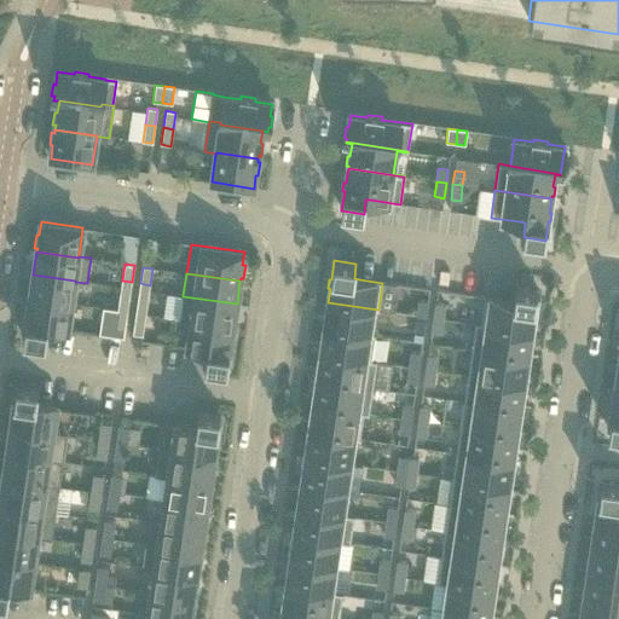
[(33,275),(30,298),(71,304),(75,282),(75,281),(33,275)]
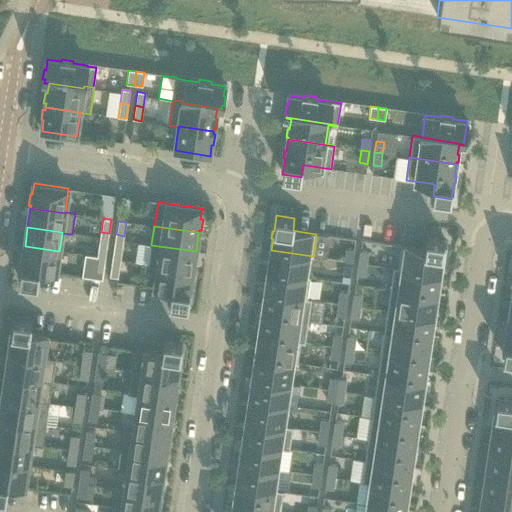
[(107,247),(109,233),(101,232),(99,246),(107,247)]
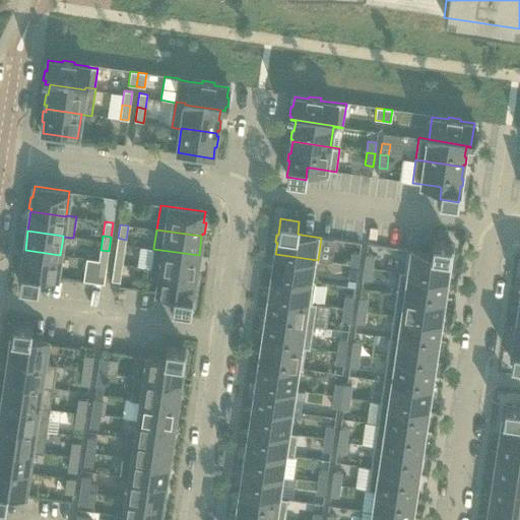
[(116,252),(124,254),(126,240),(118,238),(116,252)]
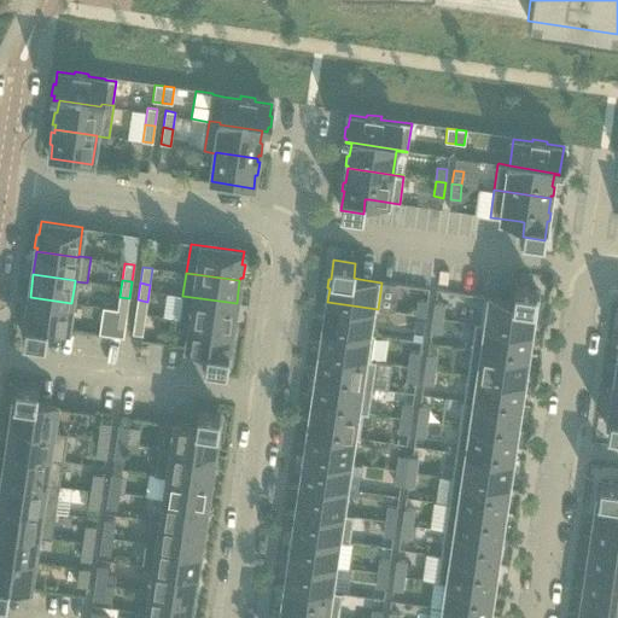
[(481,324),(481,325),(530,332),(532,318),(535,319),(536,309),(534,309),(536,290),(516,286),(513,302),(508,301),(484,297),(481,324)]
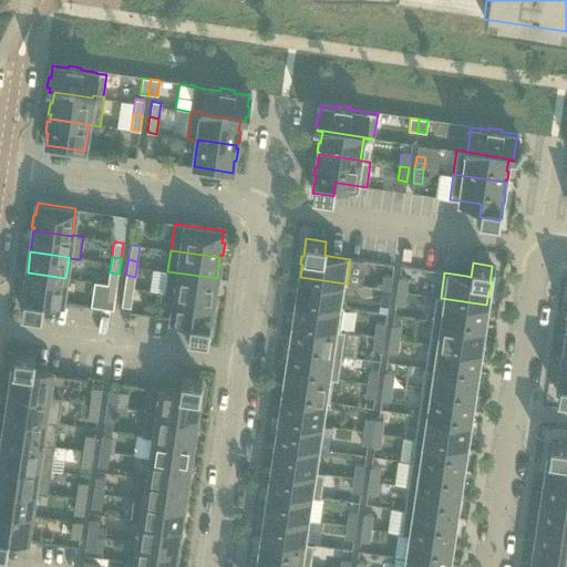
[(164,294),(175,295),(214,300),(217,278),(167,271),(164,294)]
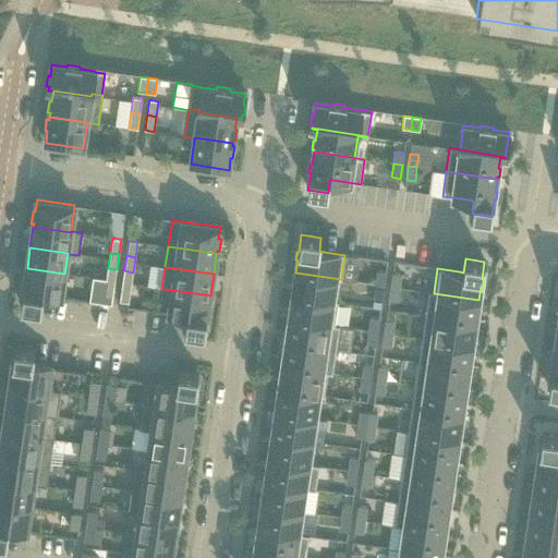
[(64,274),(27,268),(25,280),(23,279),(22,288),(24,289),(21,305),(40,308),(43,295),(61,298),(64,274)]
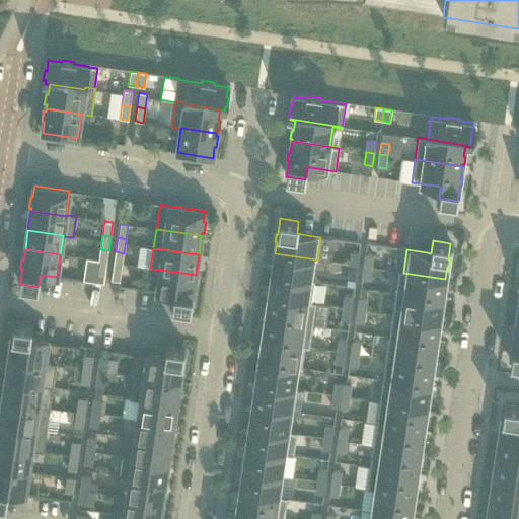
[(100,249),(98,261),(98,264),(106,265),(108,250),(100,249)]
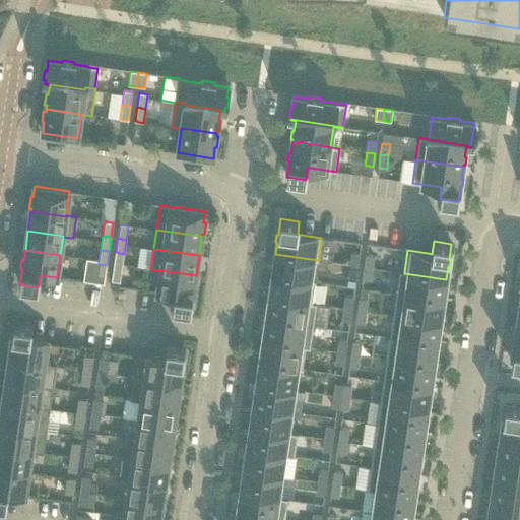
[(122,268),(124,254),(116,252),(114,266),(122,268)]
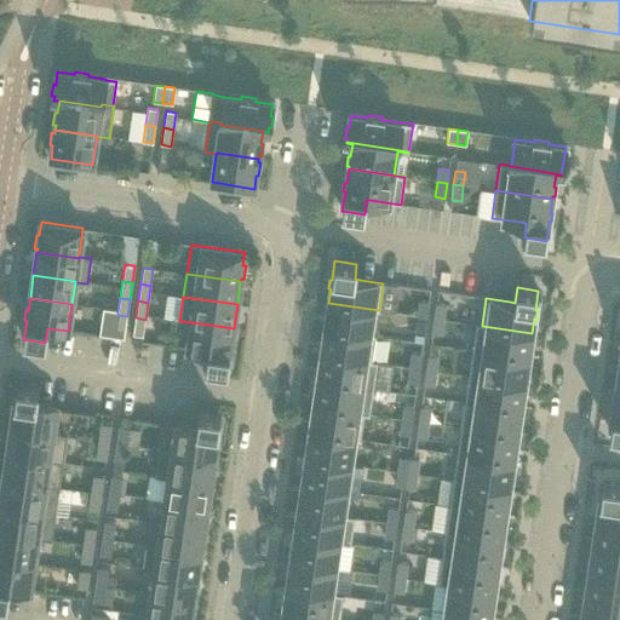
[(419,302),(417,316),(426,317),(429,303),(419,302)]
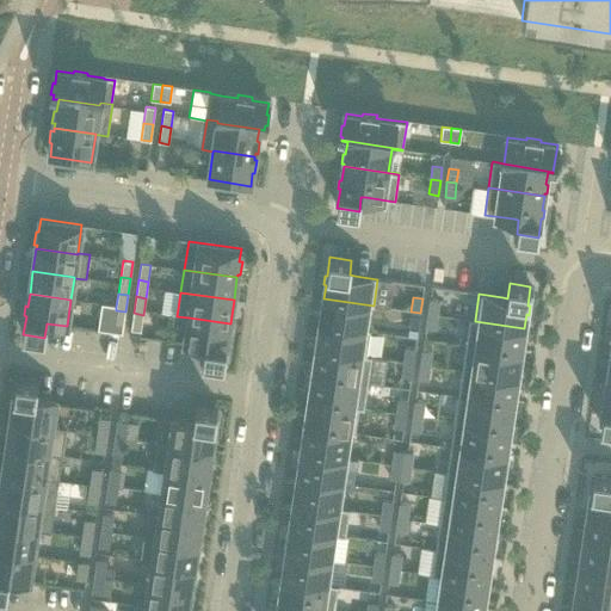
[(323,298),(320,323),(370,331),(370,329),(364,329),(368,306),(374,307),(374,306),(323,298)]
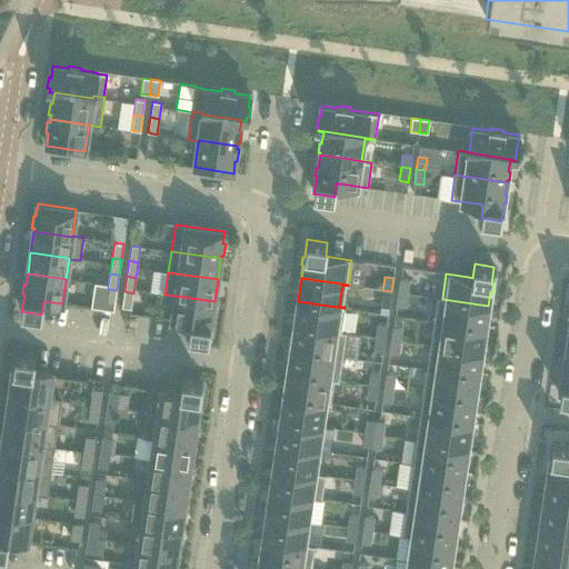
[(400,279),(398,292),(407,293),(409,280),(400,279)]
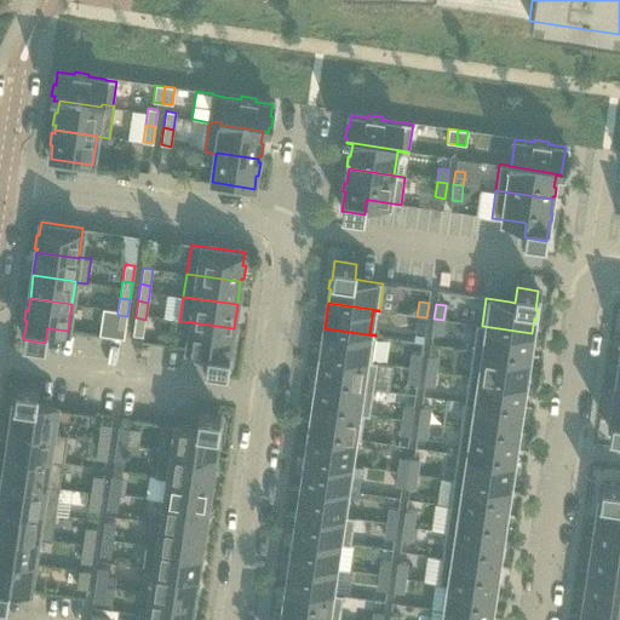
[(127,316),(118,315),(115,332),(125,333),(127,316)]
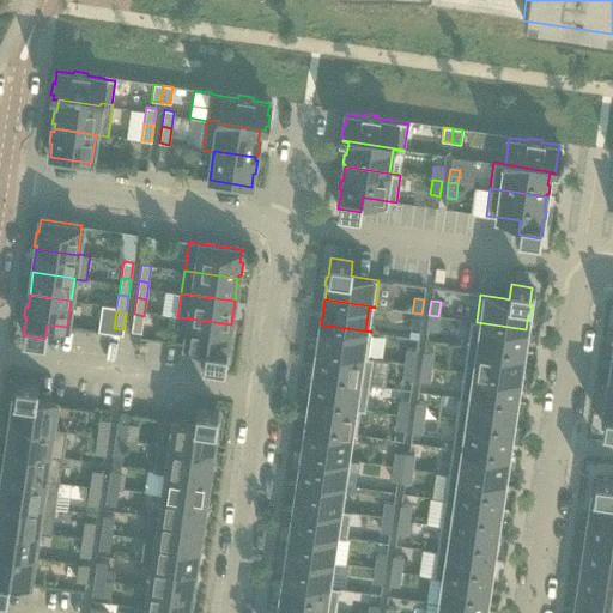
[(412,313),(411,327),(420,328),(422,314),(412,313)]
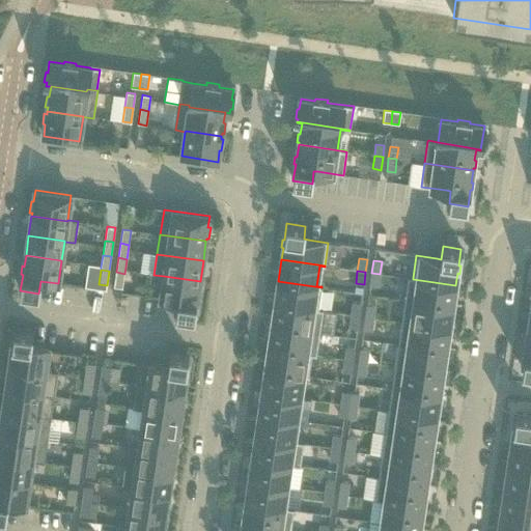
[(116,272),(114,286),(122,288),(124,274),(116,272)]
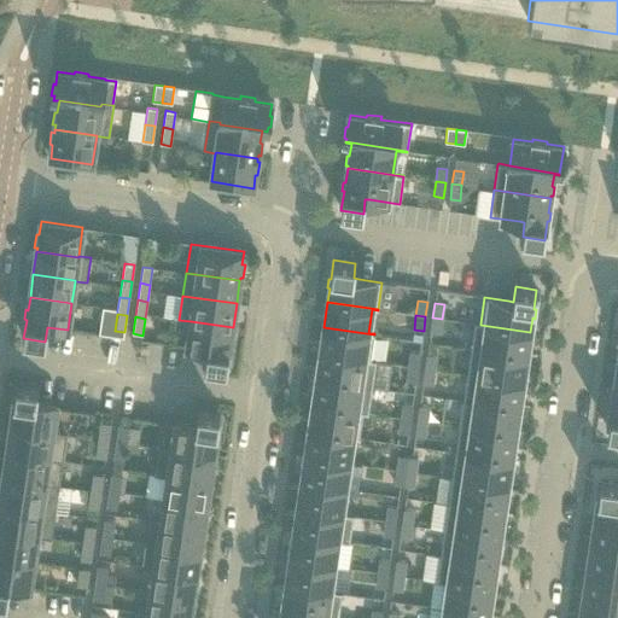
[(432,318),(430,332),(439,333),(442,319),(432,318)]
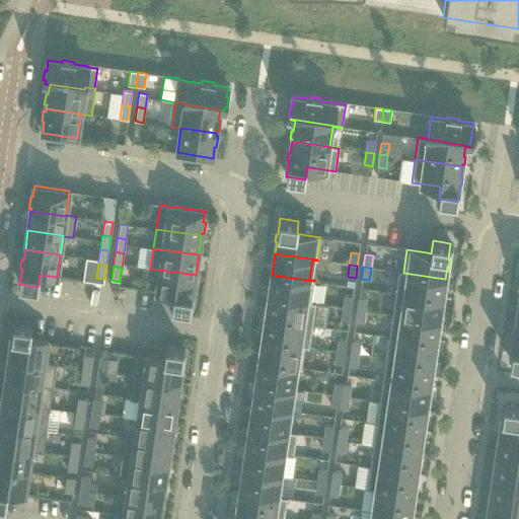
[(196,275),(160,270),(157,292),(174,294),(172,307),(191,309),(193,293),(195,294),(196,286),(194,285),(196,275)]
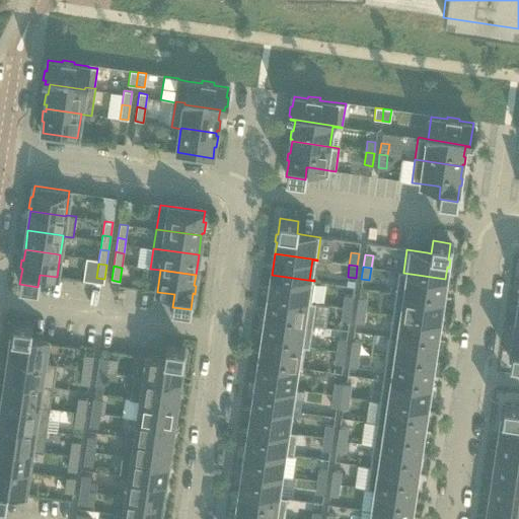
[(398,272),(395,293),(442,300),(445,279),(403,273),(403,272),(398,271),(398,272)]
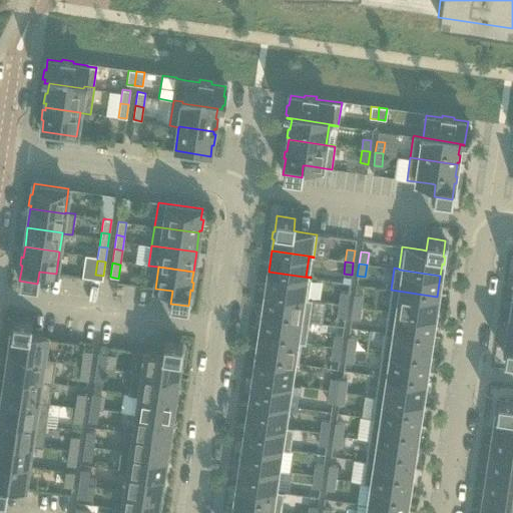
[(269,272),(266,294),(312,301),(313,299),(308,299),(311,278),(269,272)]
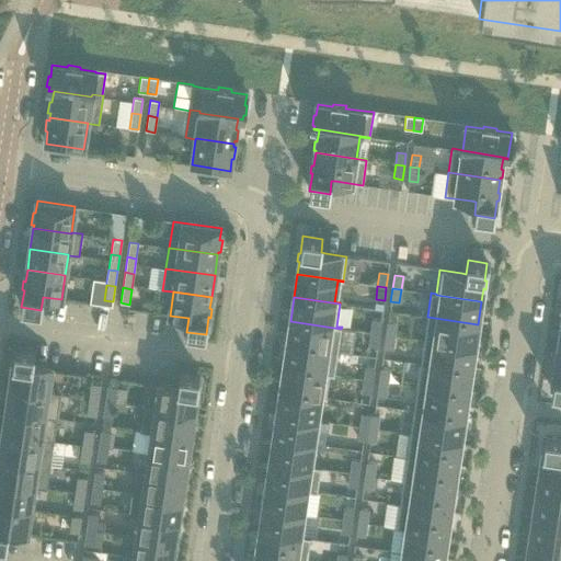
[(427,317),(424,341),(474,348),(478,324),(427,317)]
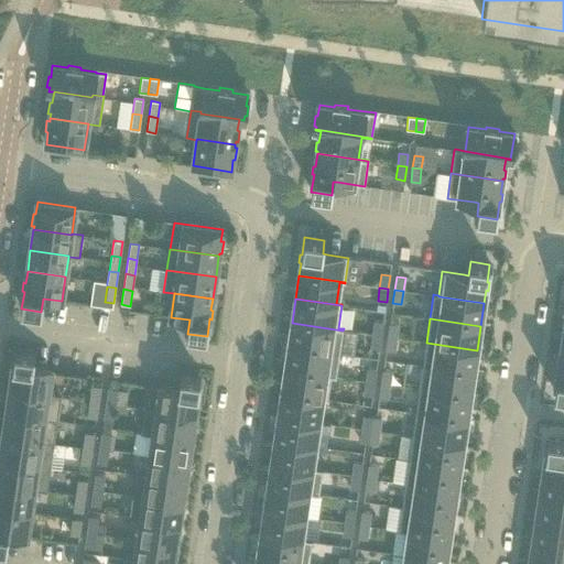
[(375,322),(372,334),(381,336),(383,323),(375,322)]
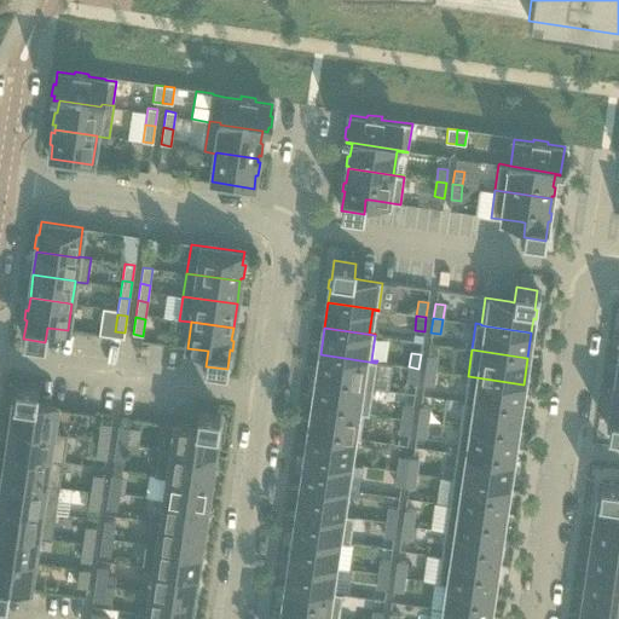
[(320,354),(317,380),(372,388),(376,363),(320,354)]
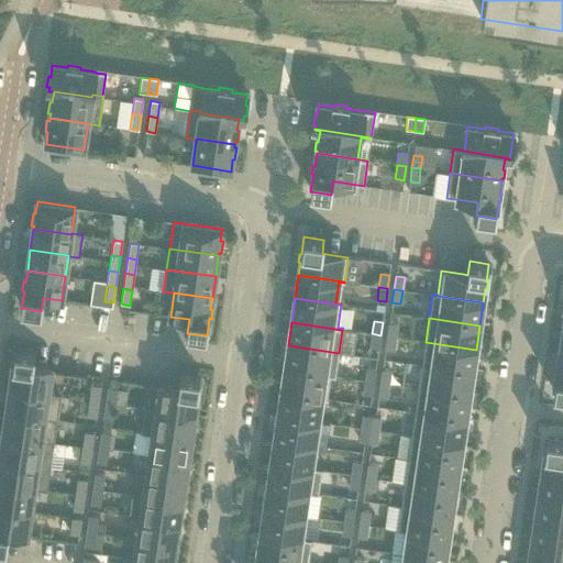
[(389,323),(387,337),(396,338),(398,324),(389,323)]
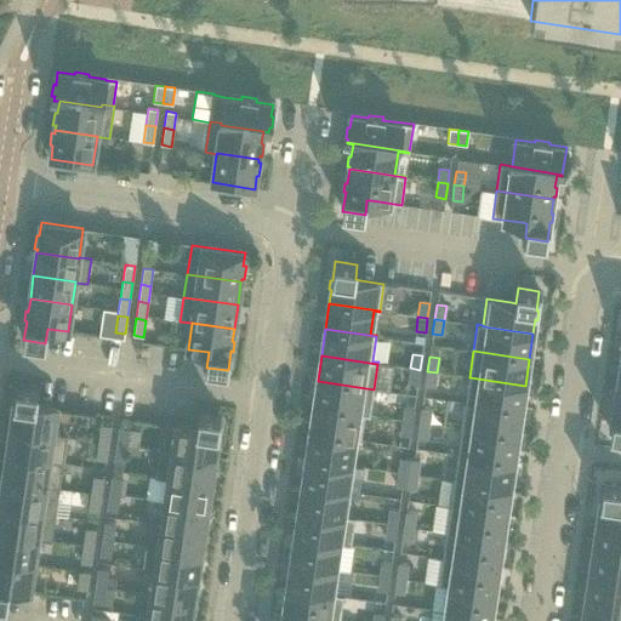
[(410,368),(408,382),(417,383),(420,370),(410,368)]
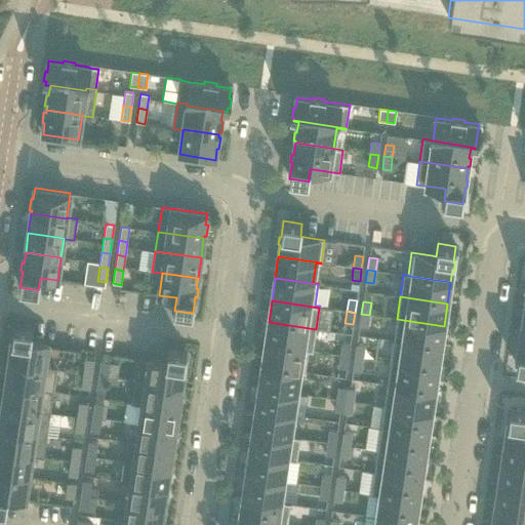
[(361,314),(359,325),(367,326),(369,315),(361,314)]
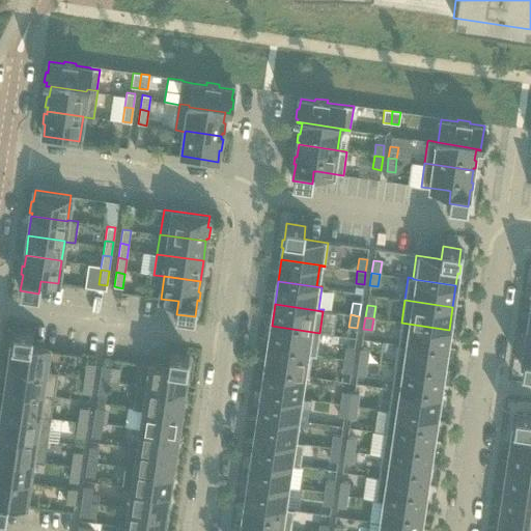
[(401,323),(397,344),(446,352),(449,330),(401,323)]
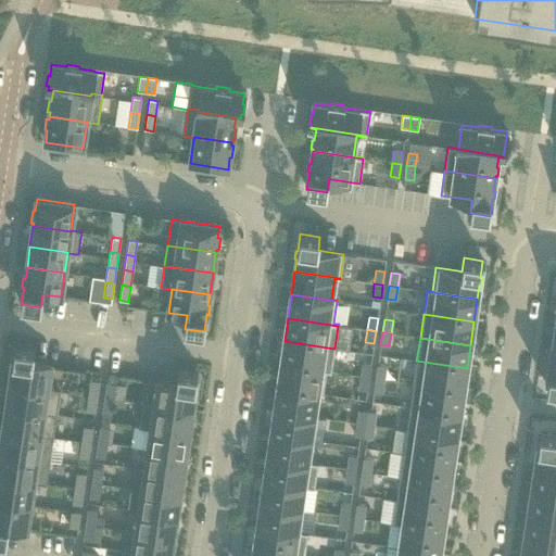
[(285,341),(281,364),(331,371),(335,349),(285,341)]
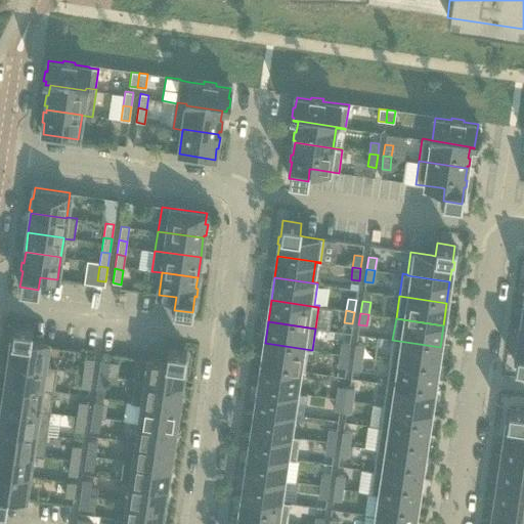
[(10,350),(9,360),(45,366),(48,344),(31,342),(33,329),(14,326),(11,343),(9,342),(8,350),(10,350)]
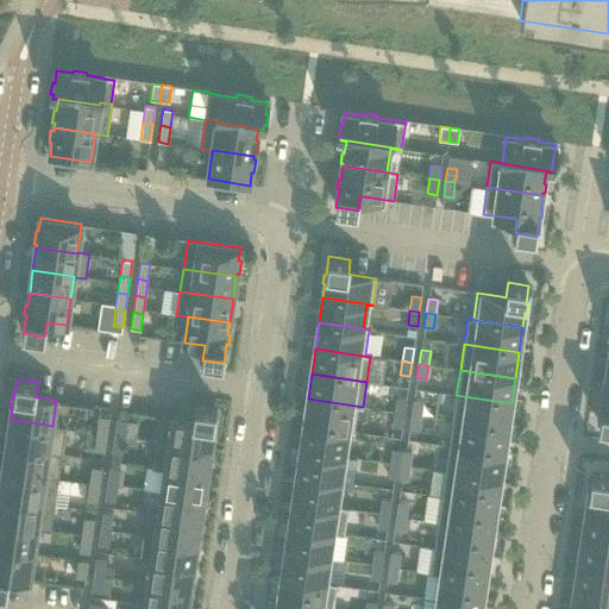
[(602,406),(598,425),(608,426),(608,383),(606,383),(603,397),(601,396),(600,406),(602,406)]
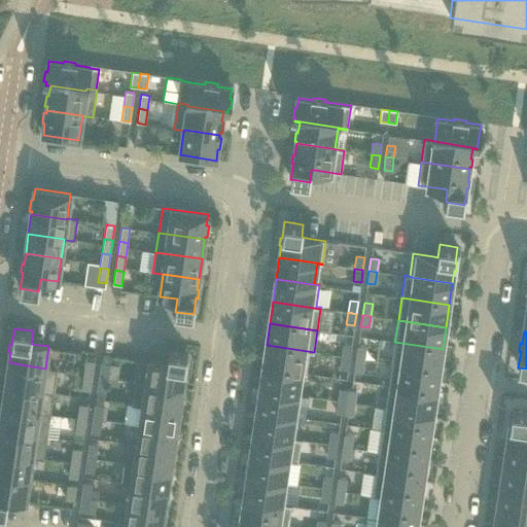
[(394,342),(391,363),(440,371),(443,349),(394,342)]
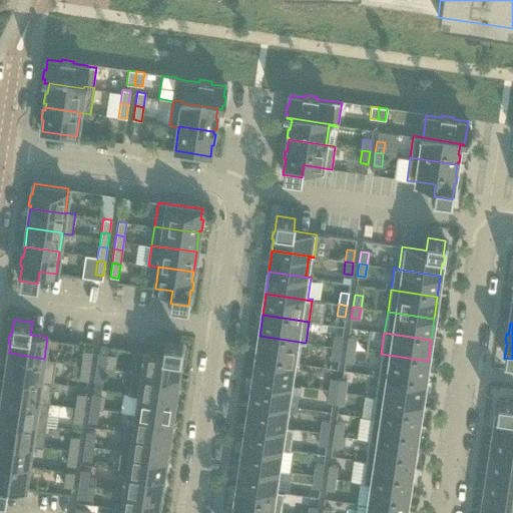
[(335,335),(333,347),(341,348),(342,337),(335,335)]
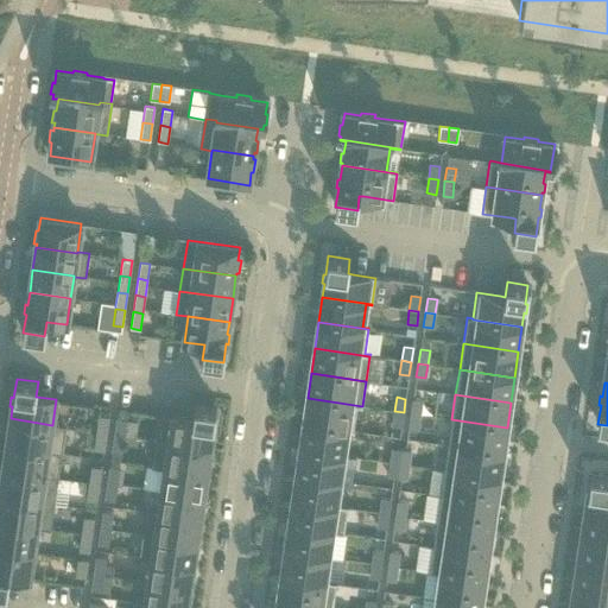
[(308,398),(304,424),(353,431),(356,406),(362,407),(362,406),(308,398)]
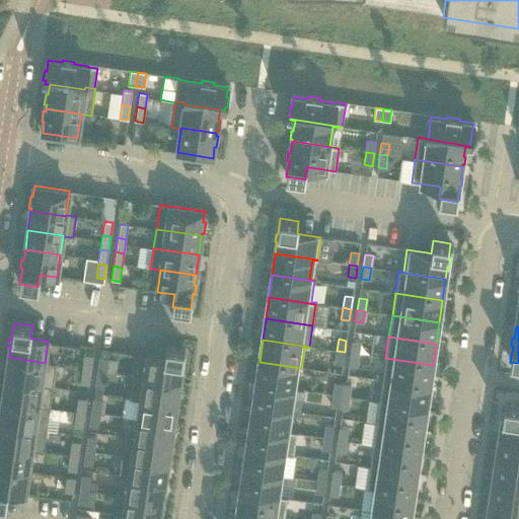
[(352,341),(351,353),(359,354),(360,343),(352,341)]
